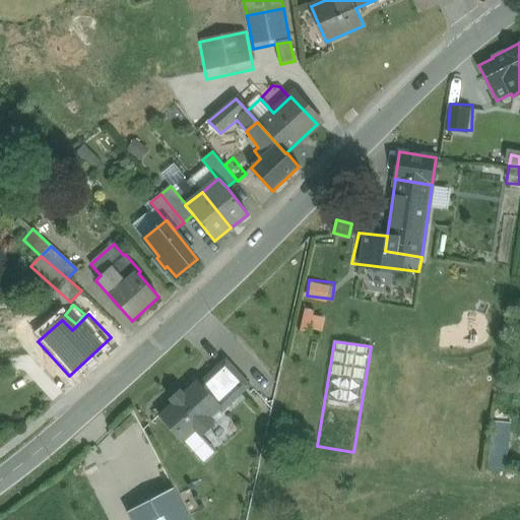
[(197,380),(183,393),(180,389),(170,398),(173,402),(159,414),(160,416),(167,424),(183,442),(196,430),(201,436),(214,424),(209,417),(218,409),(218,403),(197,380)]
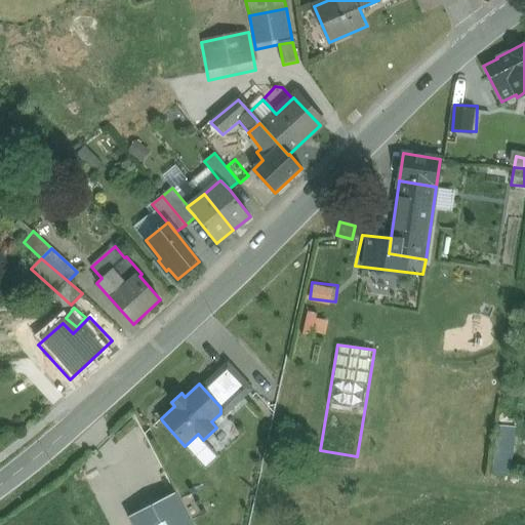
[(515,431),(498,429),(493,473),(510,475),(515,431)]
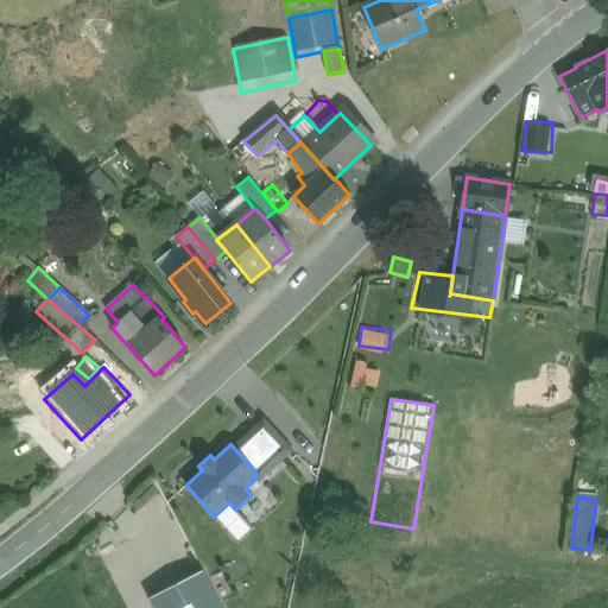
[(222,607),(202,570),(149,597),(153,607),(222,607)]
